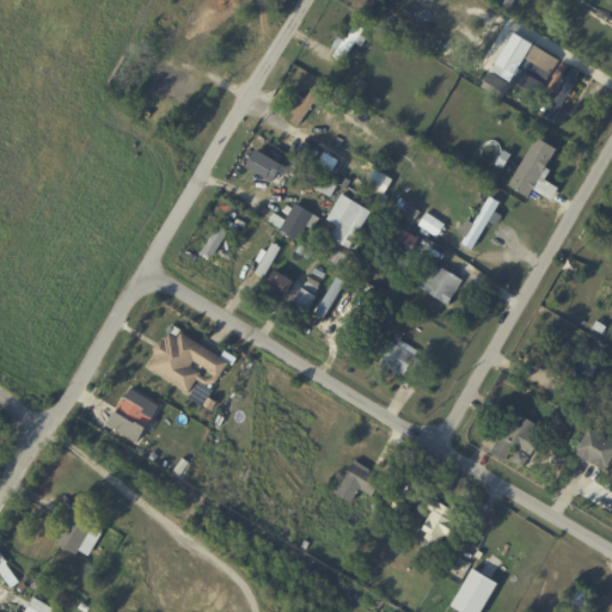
[(506,0),(518,0),(512,10),(503,6),(506,0)]
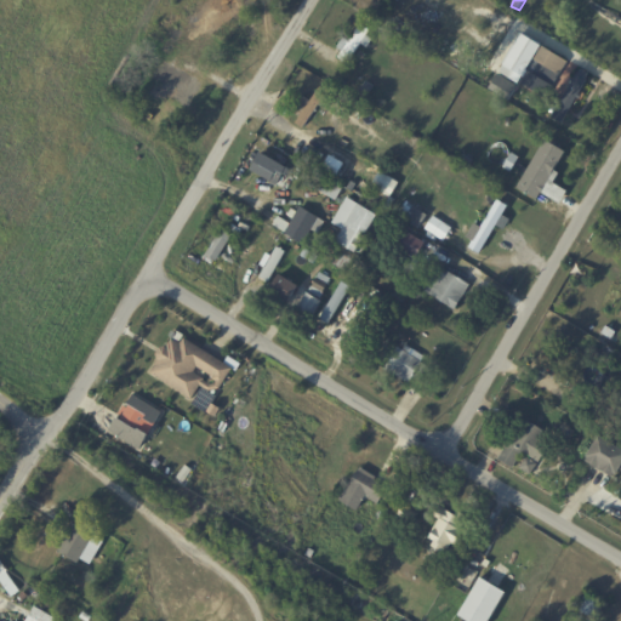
[(370,43),(366,49),(360,45),(347,66),(339,60),(342,52),(339,50),(343,40),(349,44),(360,26),(370,32),(366,38),(371,41),(370,43)]
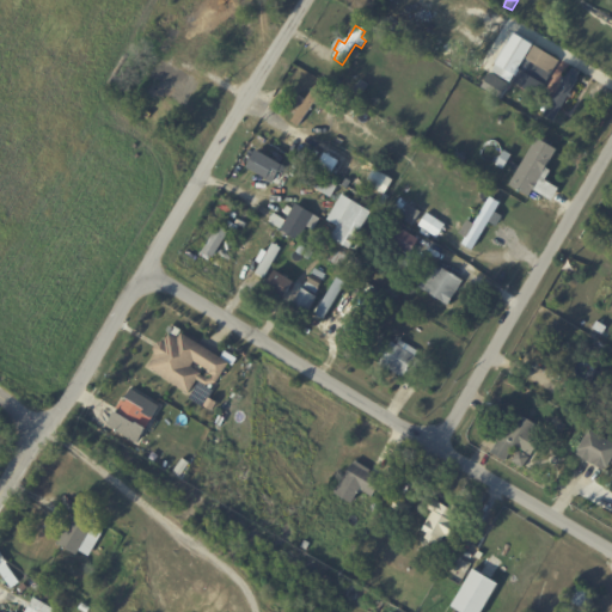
[(172,29),(181,34),(166,56),(159,51),(172,29)]
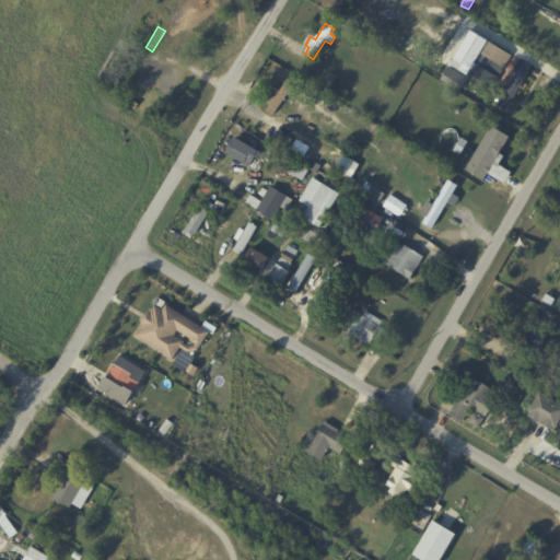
[(483,45),(467,72),(451,62),(467,34),(483,45)]
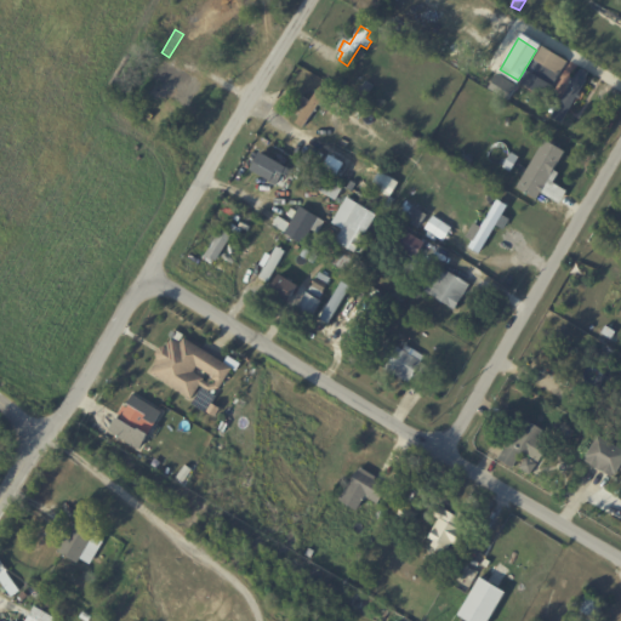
[(569,63),(556,87),(547,83),(543,90),(531,83),(534,80),(525,75),(541,47),(569,63)]
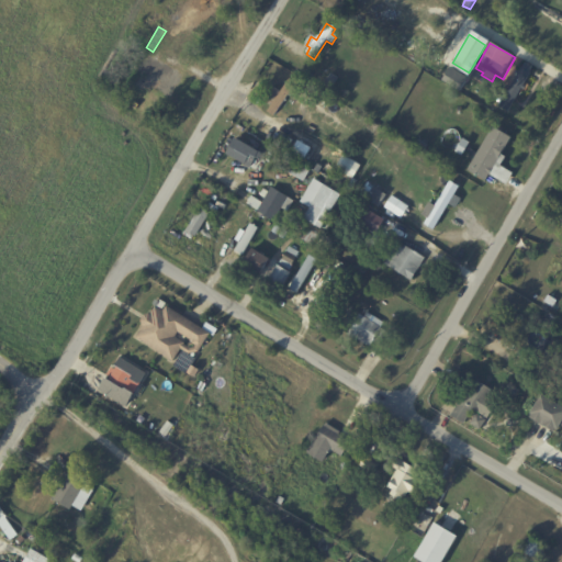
[(176,71),(182,75),(180,78),(182,79),(178,88),(175,87),(168,100),(149,90),(153,82),(135,74),(141,62),(144,64),(147,57),(176,71)]
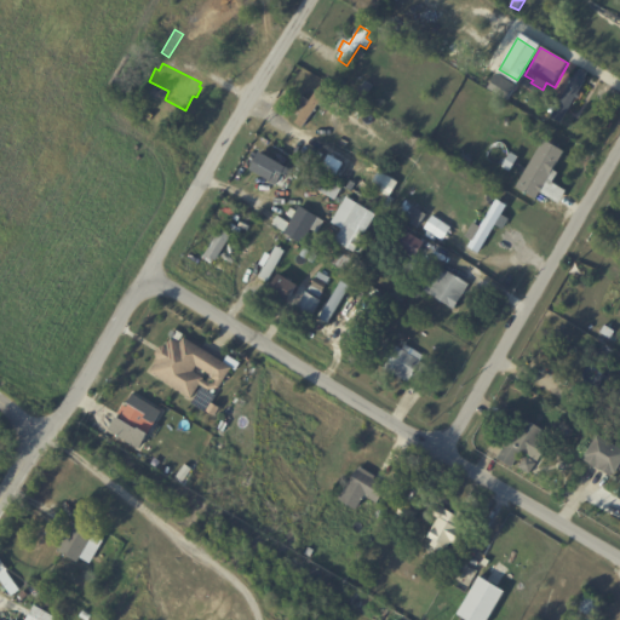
[(586,78),(560,128),(550,124),(578,73),(586,78)]
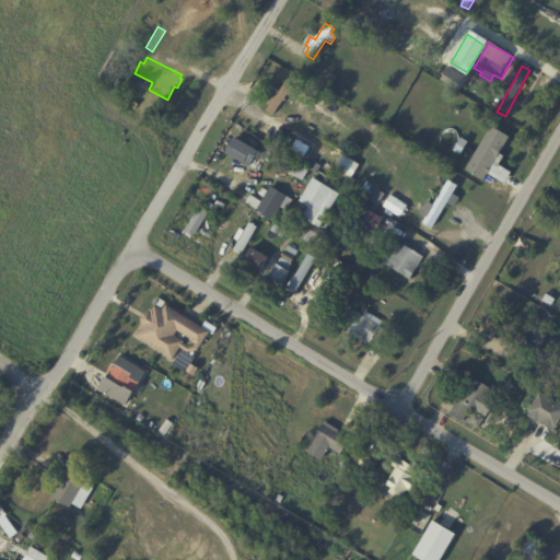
[(337,79),(330,90),(323,85),(330,74),(337,79)]
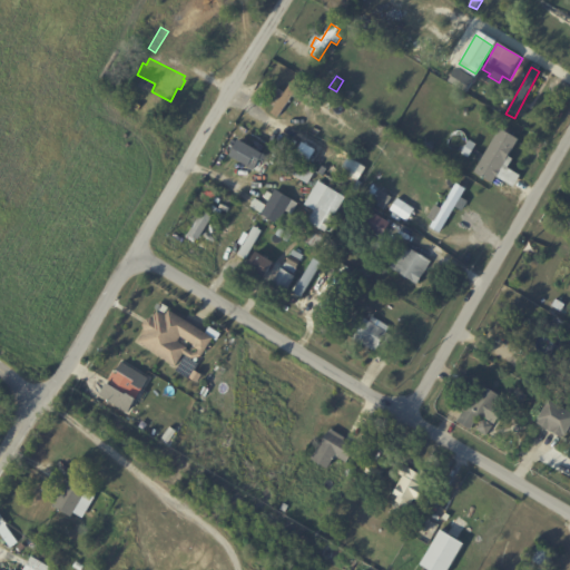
[(301,86),(278,119),(273,116),(295,82),(301,86)]
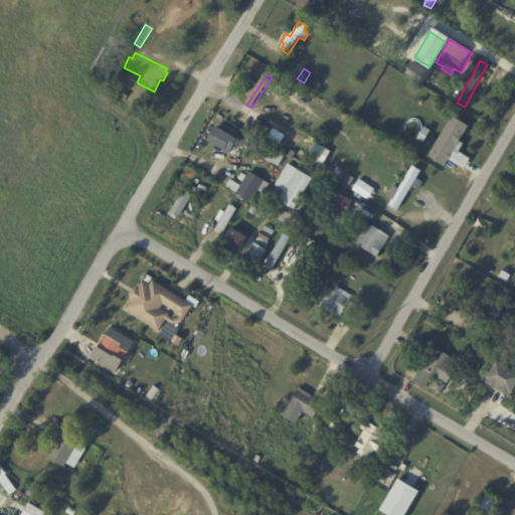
[(453,98),(449,103),(445,99),(449,94),(453,98)]
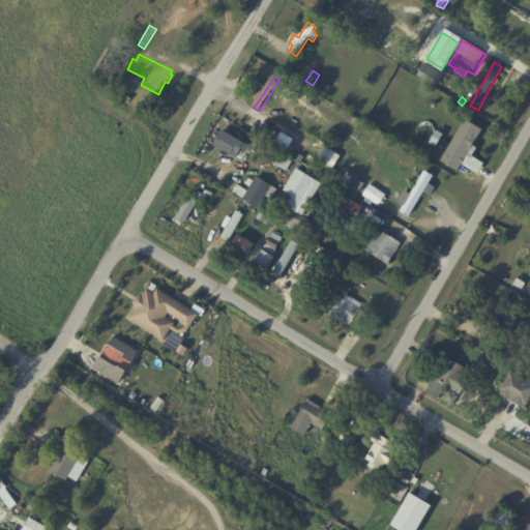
[(241,119),(265,133),(263,137),(239,123),(241,119)]
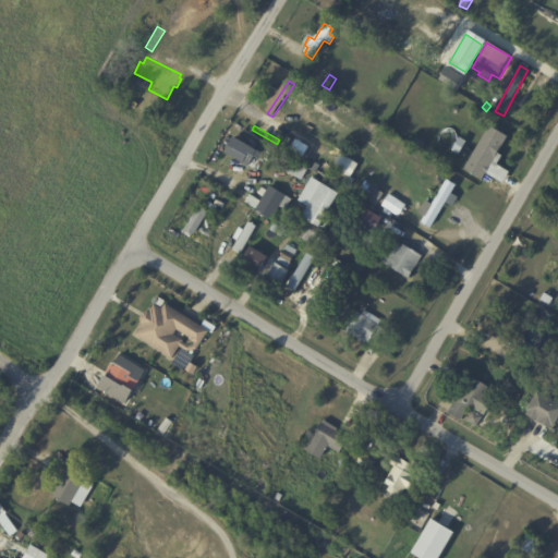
[(509,174),(501,190),(494,185),(497,180),(487,174),(483,182),(465,171),(490,129),(508,138),(498,155),(502,157),(497,166),(510,173),(509,174)]
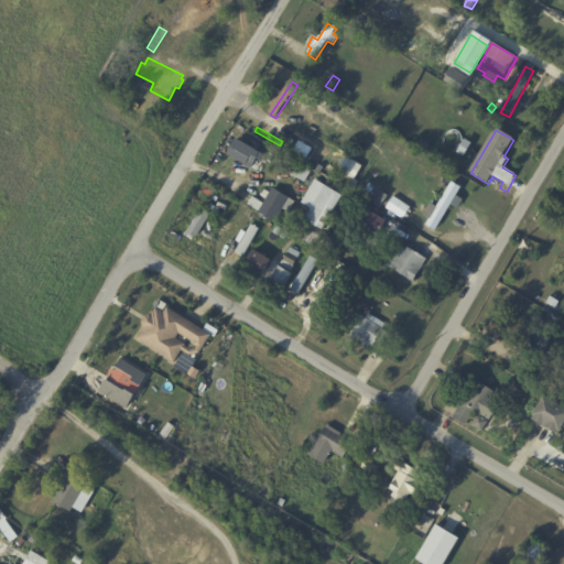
[(259,154),(250,171),(226,156),(236,141),(259,154)]
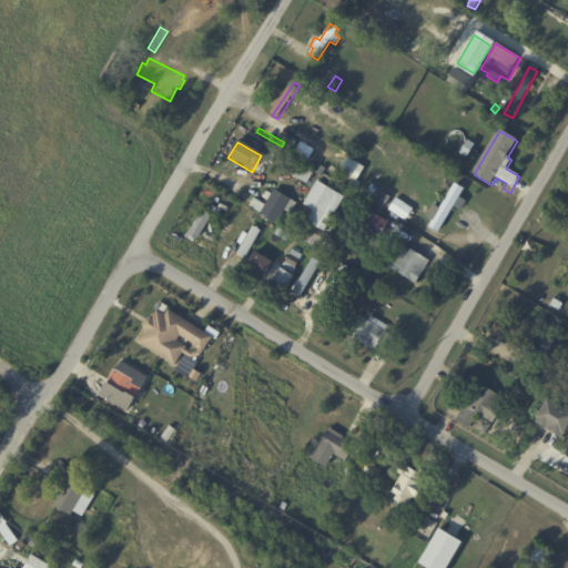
[(286,151),(291,142),(295,144),(290,153),(286,151)]
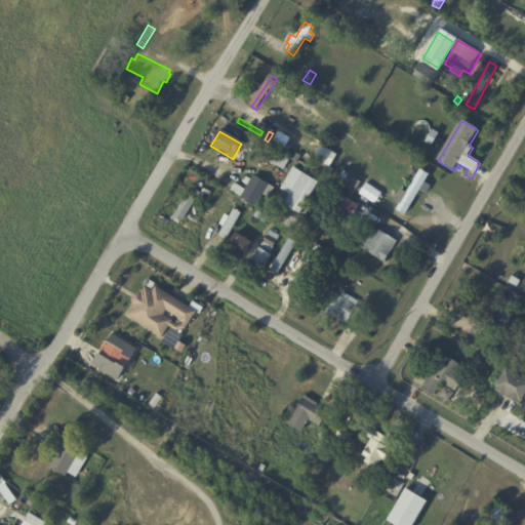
[(272,142),(283,149),(290,137),(278,131),(272,142)]
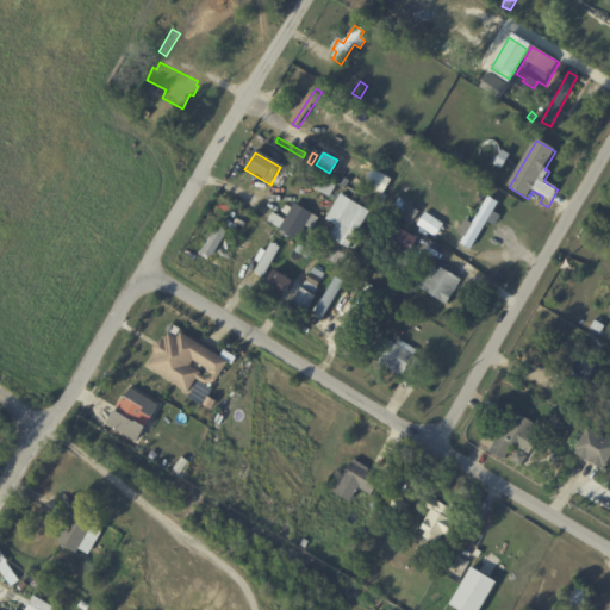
[(506,159),(499,172),(492,167),(500,154),(506,159)]
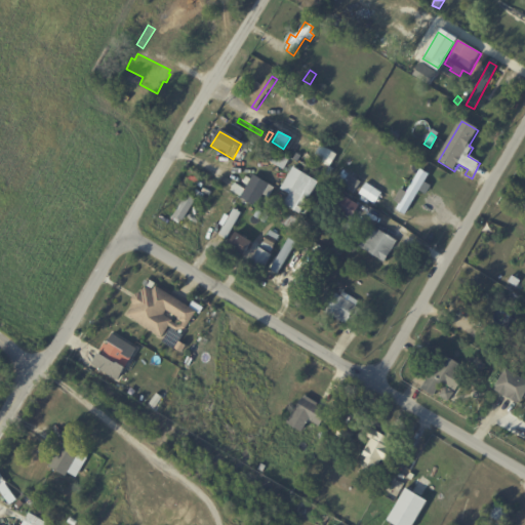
[(397,137),(394,144),(388,139),(391,134),(397,137)]
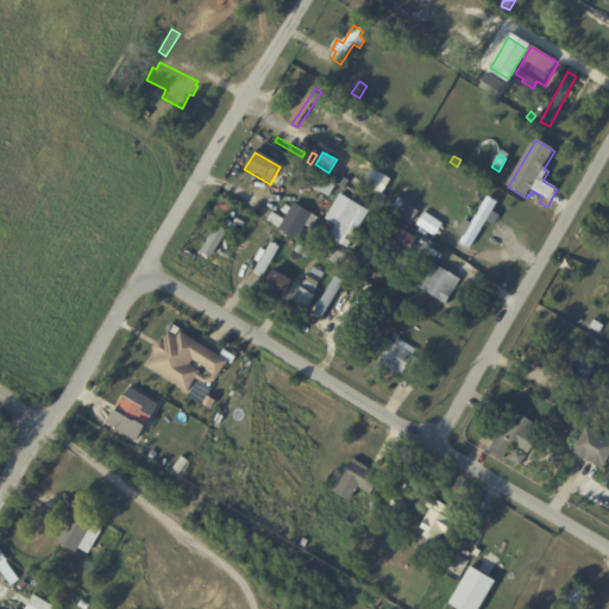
[(325,180),(318,192),(307,186),(314,174),(325,180)]
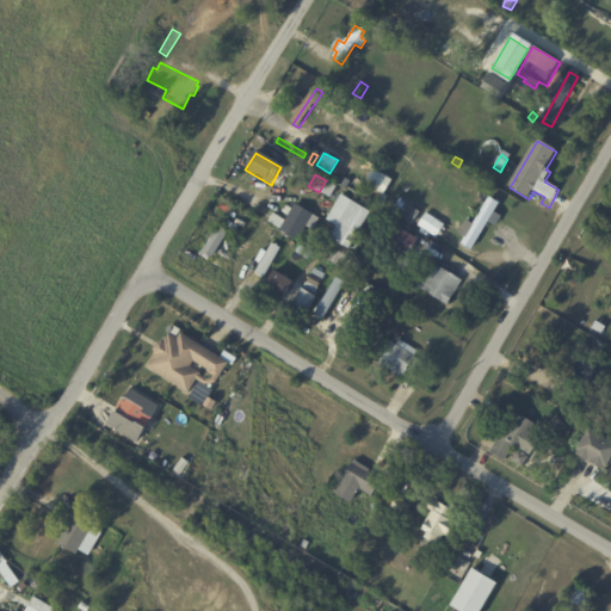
[(381,181),(376,191),(371,189),(376,179),(381,181)]
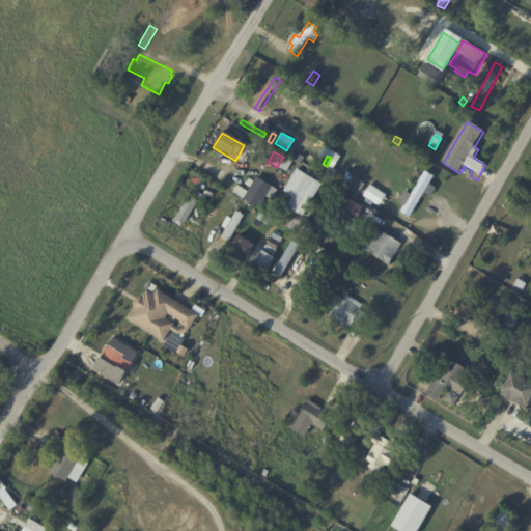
[(428,187),(426,186),(410,217),(402,214),(425,173),(438,180),(432,189),(428,187)]
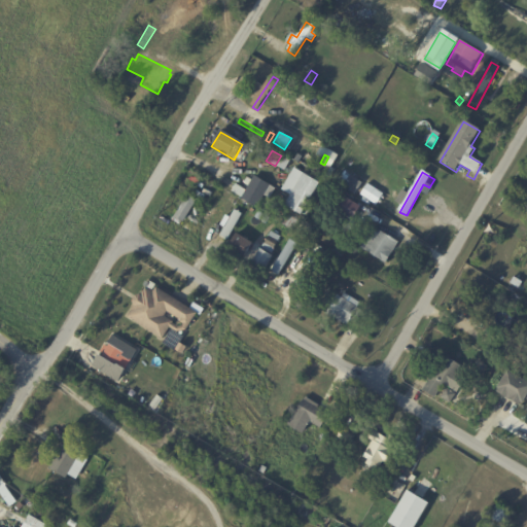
[(284,206),(304,174),(320,184),(301,216),(284,206)]
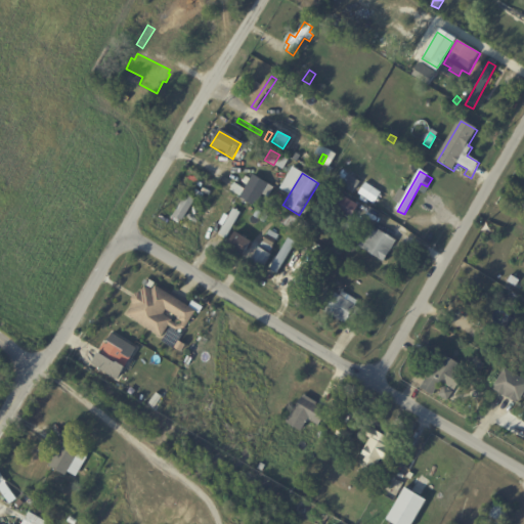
[(268,184),(274,187),(268,197),(263,193),(255,208),(229,192),(234,183),(241,186),(247,177),(251,180),(254,175),(268,184)]
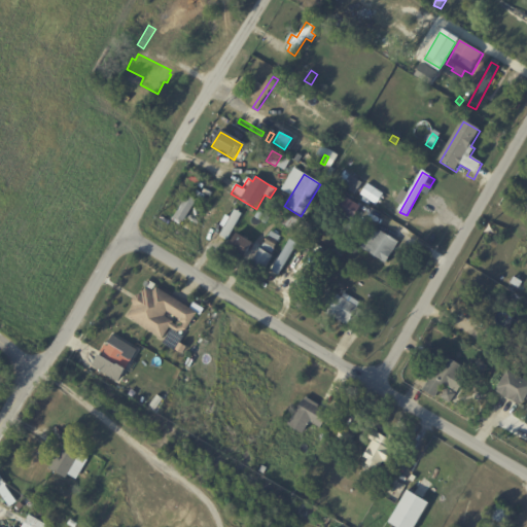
[(408,194),(401,189),(395,201),(401,205),(408,194)]
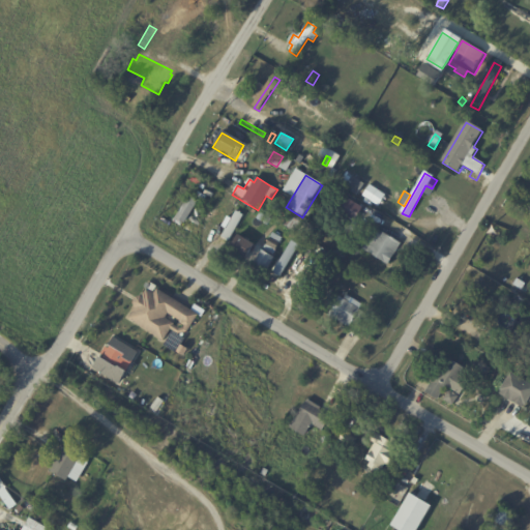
[(197,203),(183,225),(174,219),(187,197),(197,203)]
